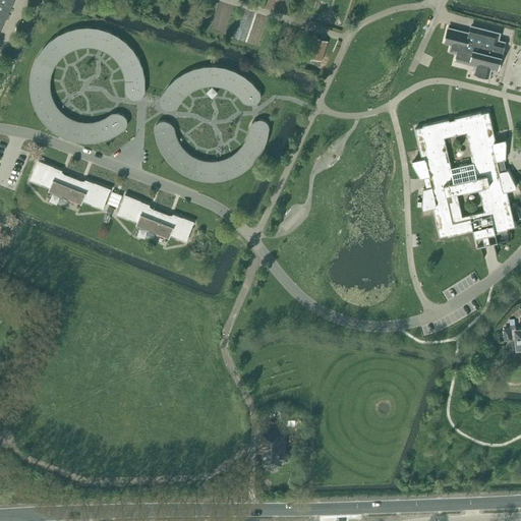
[(0,0),(0,31),(13,0),(0,0)]
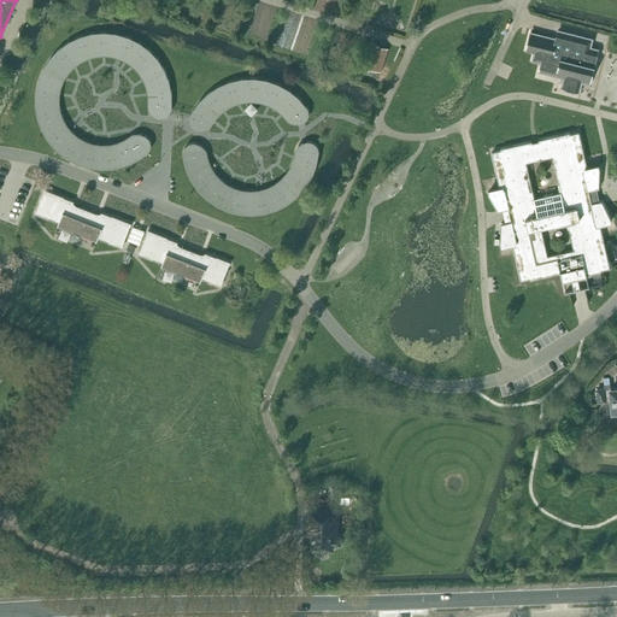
[(530,33),(527,50),(535,52),(533,60),(541,63),(539,71),(564,77),(562,86),(580,90),(582,82),(591,84),(599,50),(591,47),(593,39),(558,30),(556,39),(530,33)]
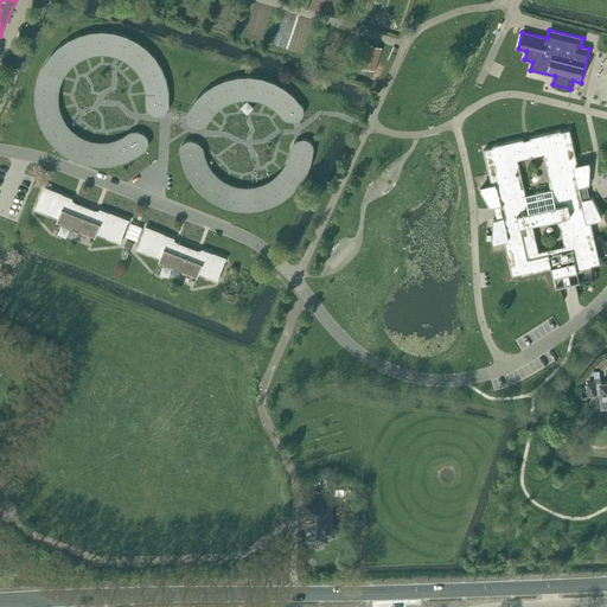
[(36,90),(36,103),(37,115),(42,126),(48,136),(56,146),(65,154),(76,160),(88,164),(100,165),(112,165),(123,161),(135,157),(145,149),(146,148),(148,146),(148,144),(148,140),(147,138),(145,134),(142,133),(140,132),(136,132),(134,133),(132,134),(125,139),(117,142),(109,144),(101,145),(91,144),(84,141),(76,136),(70,132),(64,126),(59,117),(57,109),(56,101),(56,93),(58,84),(61,77),(65,70),(71,63),(78,58),(85,55),(94,52),(102,51),(110,52),(119,55),(127,58),(134,63),(140,70),(144,77),(147,85),(148,94),(149,104),(151,107),(152,109),(154,112),(157,113),(160,113),(164,112),(166,110),(167,108),(168,106),(170,103),(170,91),(166,78),(163,68),(155,57),(147,49),(138,40),(127,36),(115,32),(102,31),(90,32),(78,36),(68,40),(58,48),(50,57),(43,68),(38,78),(36,90)]
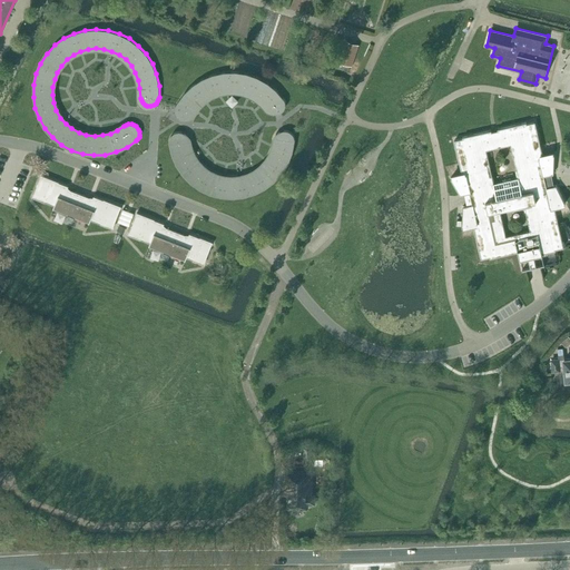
[(352,67),(359,45),(347,41),(341,62),(352,67)]
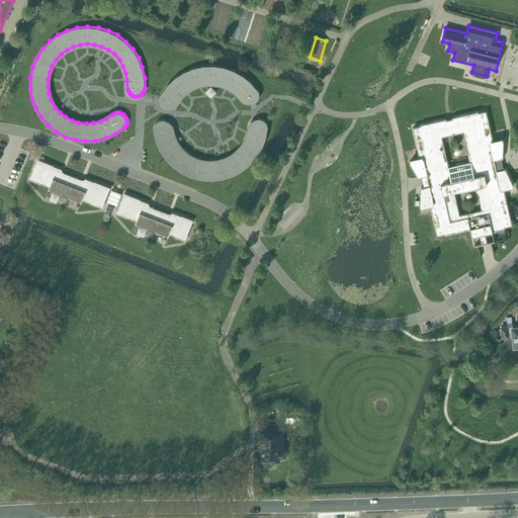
[(175,104),(176,103),(178,100),(179,98),(181,96),(182,94),(184,92),(186,91),(188,89),(190,88),(192,87),(195,86),(197,85),(199,84),(202,84),(204,83),(207,83),(209,83),(212,83),(214,83),(218,83),(220,84),(223,84),(225,85),(227,86),(230,87),(232,89),(234,90),(236,91),(238,93),(240,95),(241,97),(244,101),(245,101),(246,102),(247,103),(248,103),(249,103),(250,104),(252,103),(253,103),(254,103),(255,102),(256,102),(257,101),(258,100),(258,99),(259,98),(259,97),(259,96),(259,94),(259,93),(259,92),(258,91),(257,89),(255,87),(253,84),(251,82),(249,80),(247,78),(245,76),(242,75),(239,73),(237,71),(234,70),(231,69),(229,68),(226,67),(223,67),(220,66),(217,66),(213,65),(210,65),(207,65),(204,66),(201,66),(198,67),(195,67),(192,68),(189,69),(186,71),(184,72),(181,73),(179,75),(176,77),(174,79),(172,81),(169,83),(167,85),(165,87),(164,90),(162,92),(161,94),(160,95),(160,97),(160,98),(160,99),(161,100),(161,101),(161,102),(162,103),(163,104),(164,105),(165,105),(166,106),(167,106),(168,106),(169,106),(171,106),(172,106),(173,105),(174,105),(175,104)]
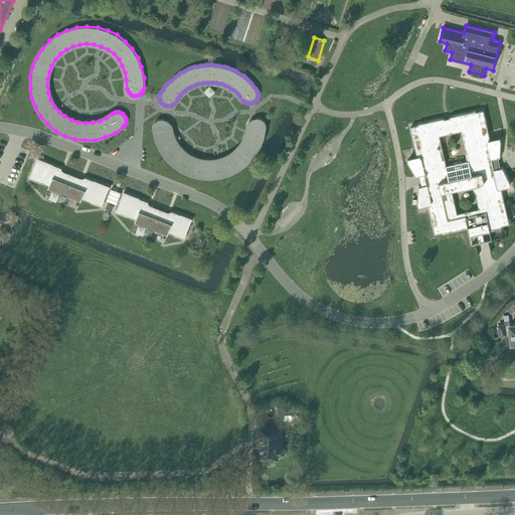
[(511,183),(503,167),(494,169),(492,159),(500,157),(501,139),(491,141),(484,110),(476,112),(476,111),(450,117),(450,118),(448,119),(444,119),(444,118),(418,124),(418,125),(410,127),(417,158),(407,160),(416,176),(425,174),(427,184),(418,186),(417,204),(427,202),(436,233),(443,231),(443,232),(468,227),(472,244),(483,241),(492,239),(490,229),(502,226),(502,225),(509,223),(501,186),(511,183)]
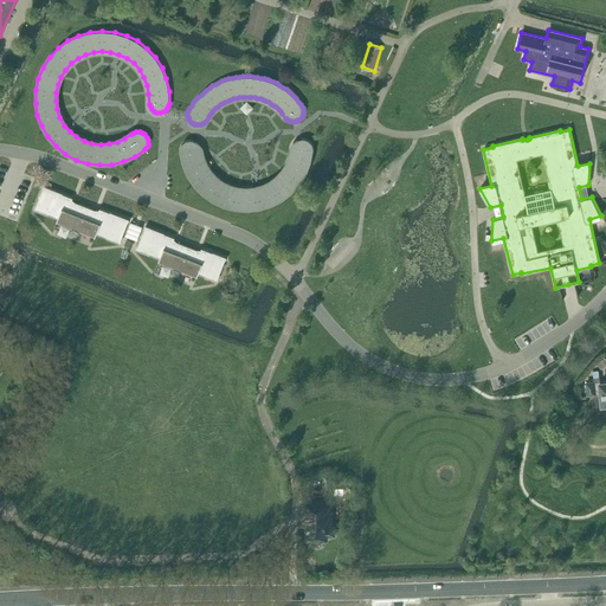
[(181,147),(180,149),(180,152),(182,163),(187,174),(194,185),(202,193),(212,200),(224,206),(236,210),(247,210),(259,208),(271,205),(282,200),(292,193),(300,184),(307,173),(311,161),(314,149),(314,148),(313,144),(311,142),(309,140),(305,139),(303,139),(297,141),(295,143),(294,146),(294,148),(291,156),(289,165),(284,172),(278,178),(271,182),(264,187),(256,189),(247,189),(239,188),(231,187),(223,184),(217,179),(211,172),(206,165),(202,158),(200,147),(199,144),(197,142),(194,141),(191,140),(187,141),(185,142),(182,143),(181,147)]
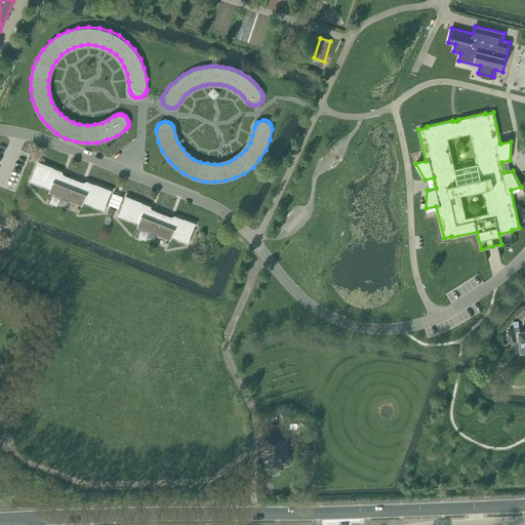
[(84,202),(104,210),(112,191),(86,180),(85,184),(63,174),(64,171),(38,162),(31,182),(50,189),(49,193),(83,206),(84,202)]
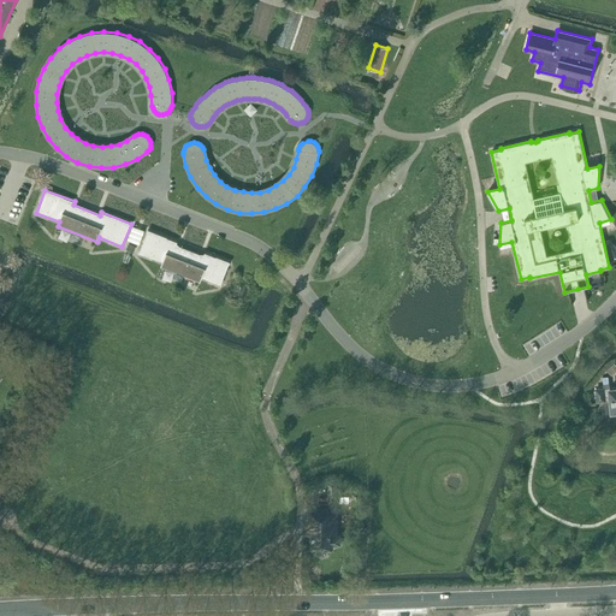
[(132,226),(128,240),(140,244),(144,230),(132,226)]
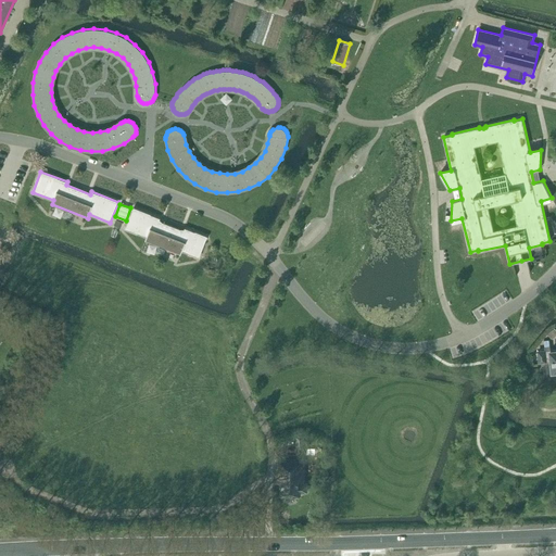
[(147,237),(146,240),(181,254),(182,251),(199,257),(207,237),(185,228),(184,230),(160,220),(161,218),(134,207),(126,228),(147,237)]
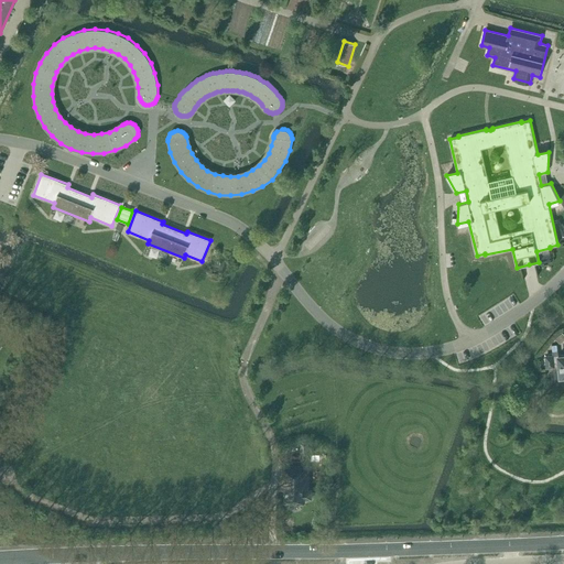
[(563,355),(559,356),(557,344),(552,345),(553,355),(546,356),(548,367),(554,366),(554,361),(559,361),(561,376),(563,375),(563,355)]
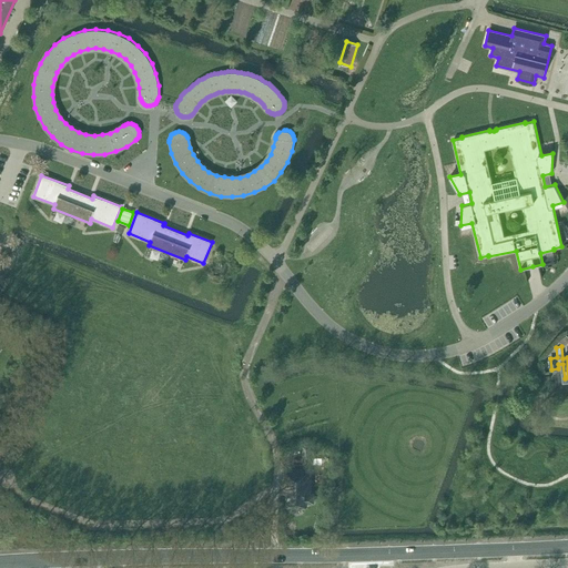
[(292,468),(292,470),(282,470),(283,493),(286,493),(286,505),(307,505),(307,501),(314,501),(314,492),(311,492),(310,468),(292,468)]
